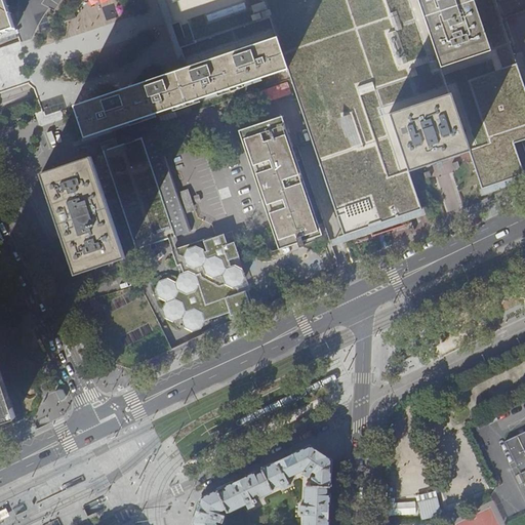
[(5,0),(0,0),(0,34),(15,29),(5,0)]
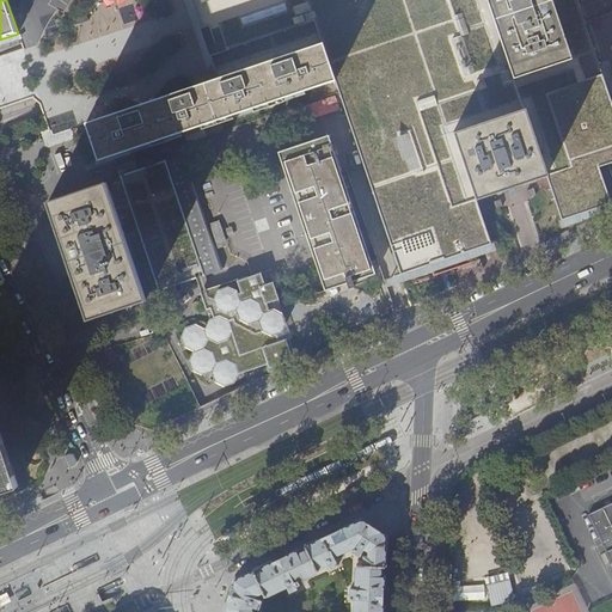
[(191,0),(197,14),(201,28),(200,29),(207,49),(209,56),(210,56),(214,65),(219,79),(323,42),(336,80),(401,275),(442,261),(491,244),(454,133),(525,110),(562,220),(611,203),(599,167),(611,163),(611,103),(603,77),(589,36),(576,0),(191,0)]
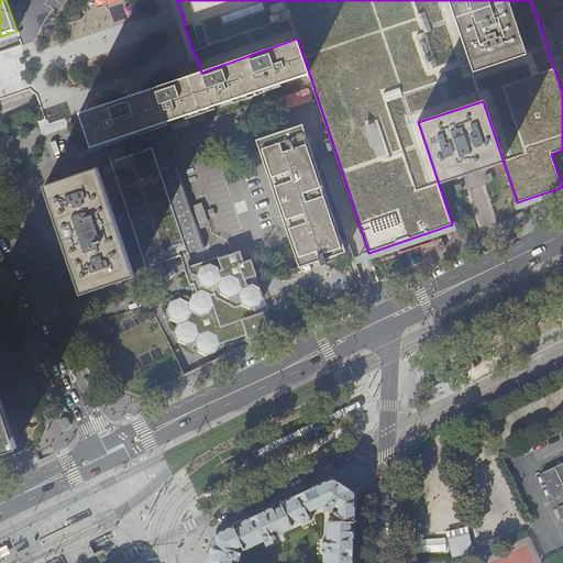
[(67,18),(69,23),(81,19),(79,14),(67,18)]
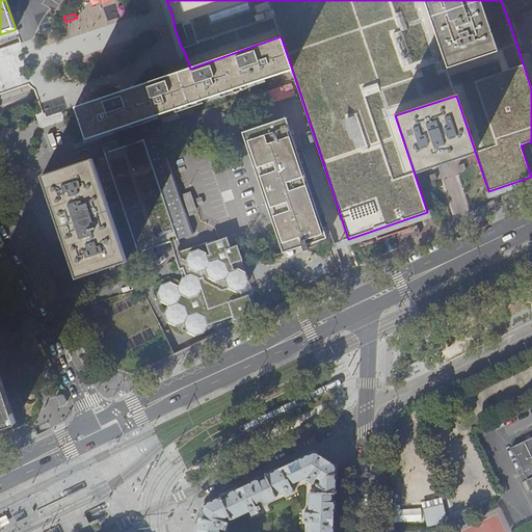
[(86,139),(292,70),(281,36),(190,69),(180,72),(143,84),(117,92),(89,103),(75,107),(80,123),(86,139)]
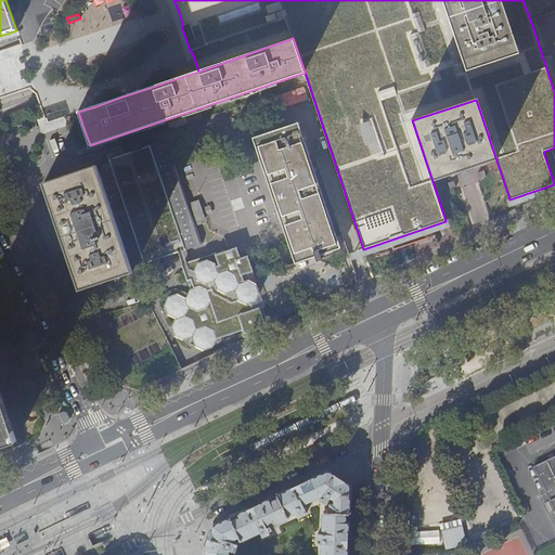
[(276,94),(280,107),(309,99),(305,86),(276,94)]
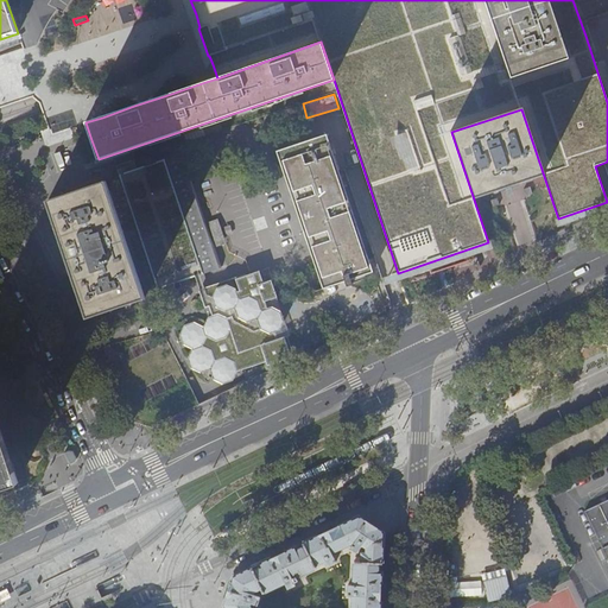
[(521,109),(451,132),(473,197),(507,187),(543,173),(521,109)]
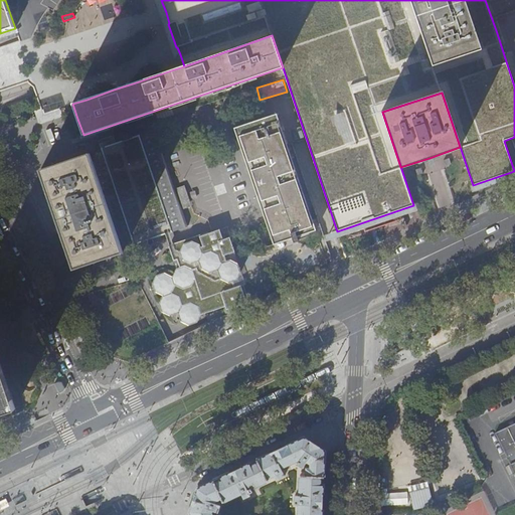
[(272,236),(275,244),(293,238),(295,242),(299,241),(298,236),(317,230),(278,114),(236,127),(272,236)]
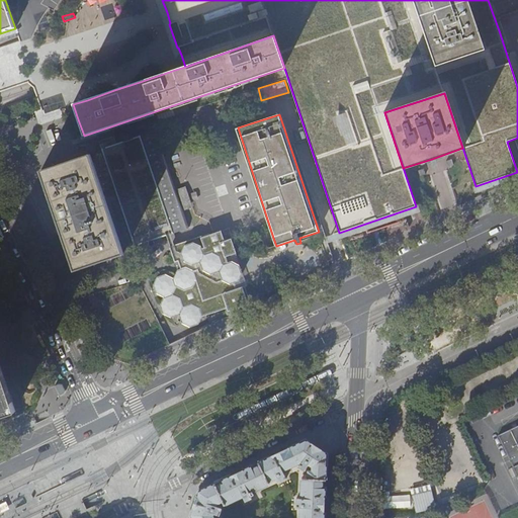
[(102,149),(138,254),(148,250),(146,243),(188,228),(155,131),(102,149)]
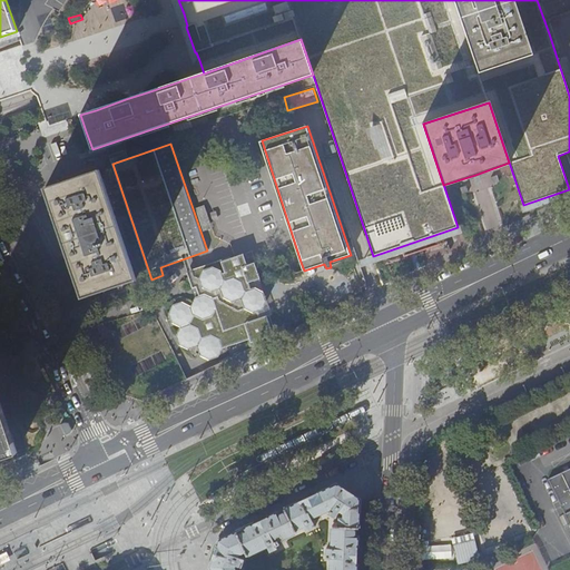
[(99,170),(46,188),(52,207),(56,219),(65,244),(69,256),(82,297),(96,293),(104,290),(136,279),(99,170)]
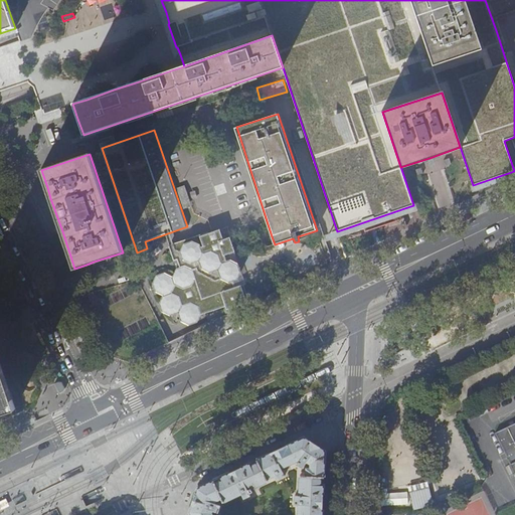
[(179,187),(176,188),(183,209),(187,208),(191,206),(184,186),(179,187)]
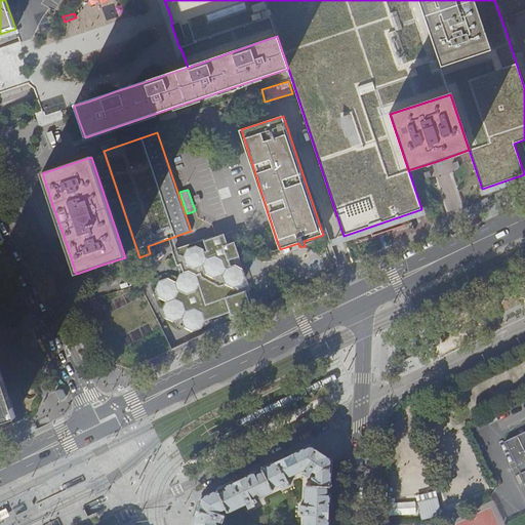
[(173,251),(179,275),(175,283),(178,291),(174,299),(183,304),(185,313),(193,310),(202,315),(205,323),(253,306),(249,291),(246,292),(246,291),(238,294),(236,289),(234,282),(239,276),(231,274),(229,268),(228,263),(240,258),(239,253),(235,242),(229,244),(225,234),(216,237),(212,238),(212,237),(177,248),(177,249),(173,251)]
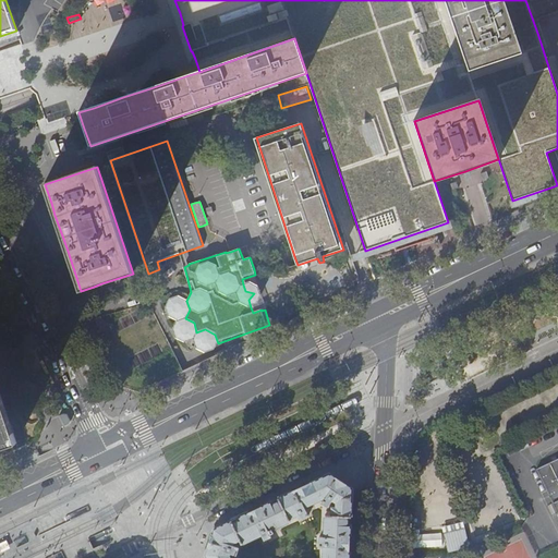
[(249,300),(251,307),(257,305),(261,296),(257,287),(249,282),(243,284),(245,291),(254,293),(249,300)]
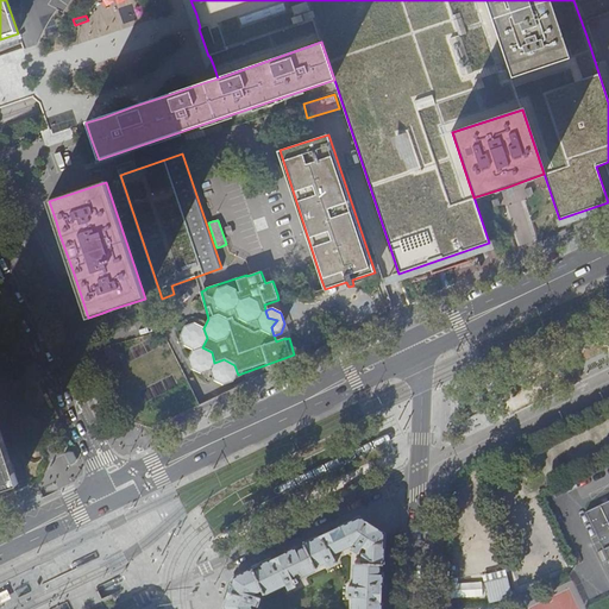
[(233,384),(238,375),(234,365),(224,359),(214,363),(212,352),(202,347),(207,338),(203,328),(194,324),(183,327),(180,337),(183,346),(192,351),(187,360),(190,371),(200,376),(209,372),(214,384),(223,388),(233,384)]
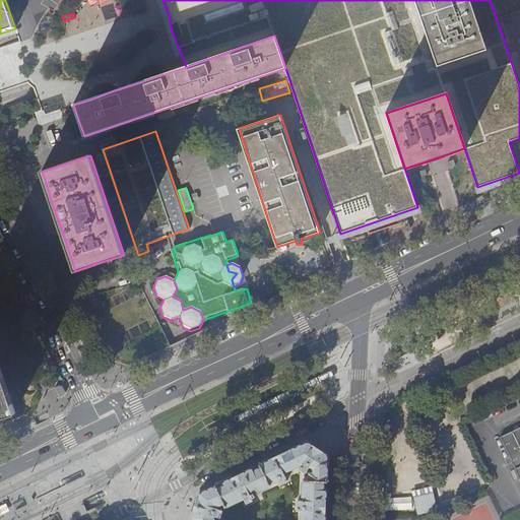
[(88,298),(93,307),(99,305),(93,295),(88,298)]
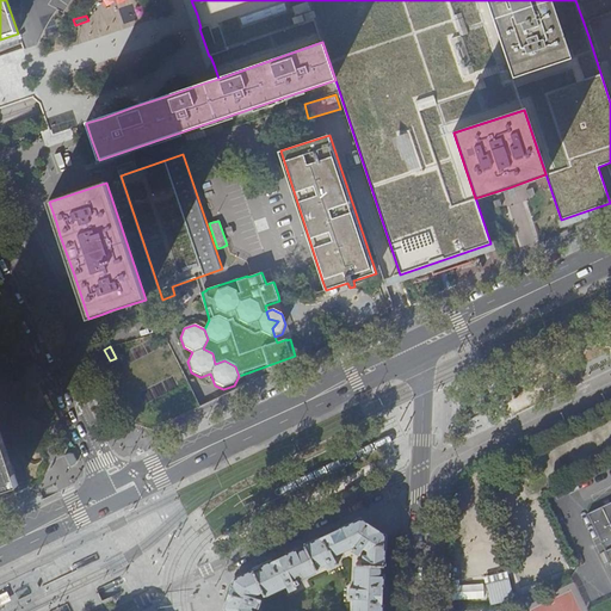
[(0,431),(0,491),(11,488),(18,486),(10,461),(7,452),(0,431)]
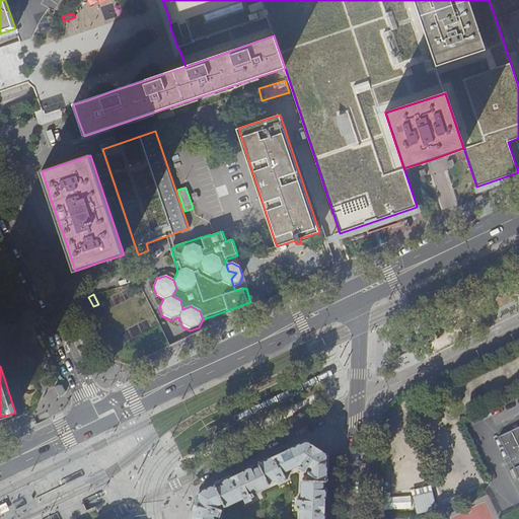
[(61,388),(57,389),(62,399),(66,398),(68,394),(64,388),(61,388)]
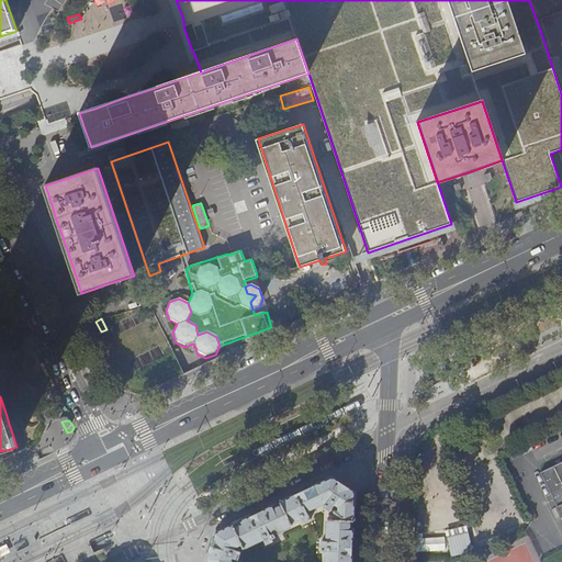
[(561,461),(540,472),(561,517),(561,461)]
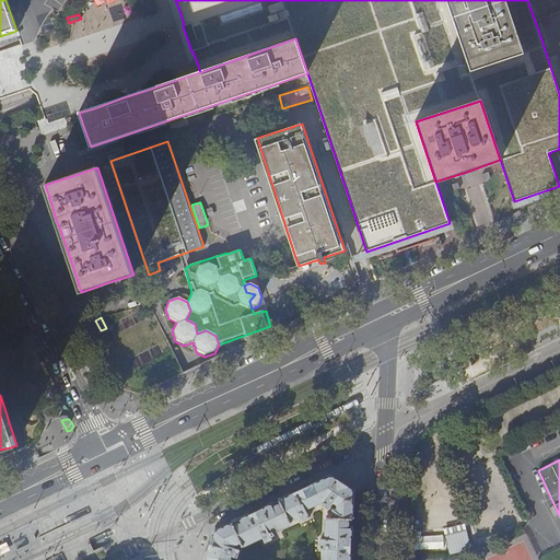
[(305,488),(258,510),(223,527),(214,531),(212,538),(206,557),(207,559),(350,559),(351,544),(351,527),(348,527),(349,520),(352,520),(353,490),(343,483),(330,476),(305,488)]
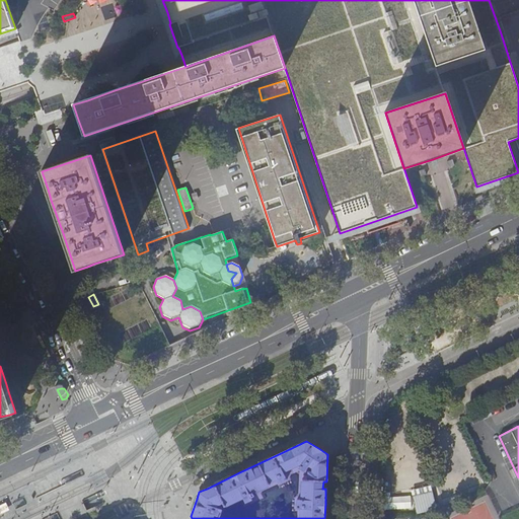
[(432,487),(414,491),(419,513),(437,509),(432,487)]
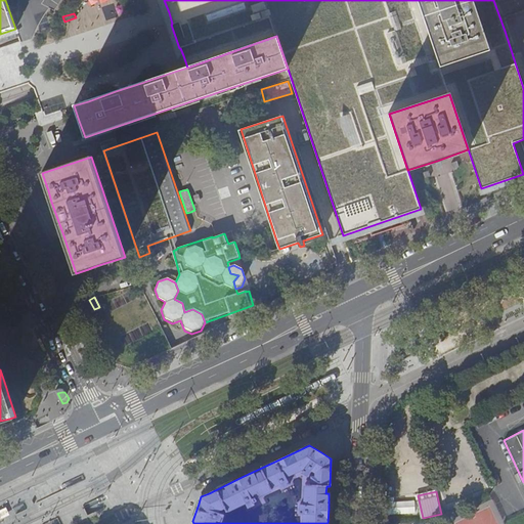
[(0,519),(10,515),(8,511),(6,508),(0,510),(0,519)]
